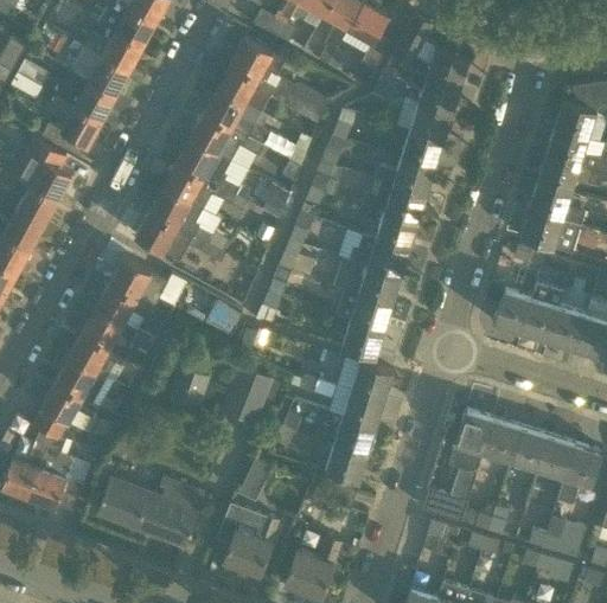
[(16,7),(0,0),(0,11),(11,17),(16,7)]
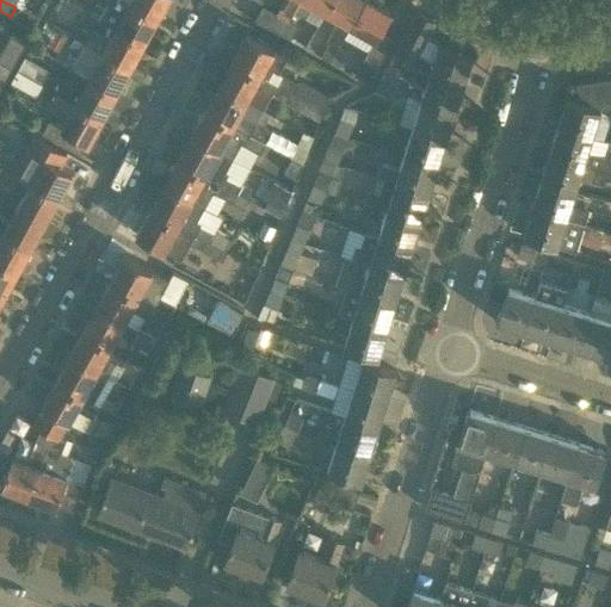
[(144,47),(158,23),(117,0),(96,0),(107,6),(99,22),(116,31),(144,47)]
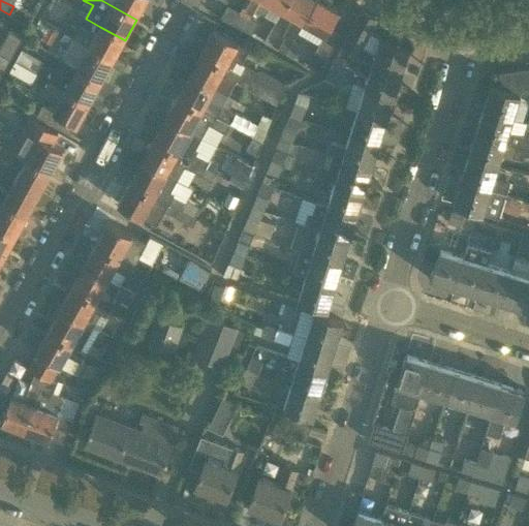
[(101,0),(136,20),(147,0),(101,0)]
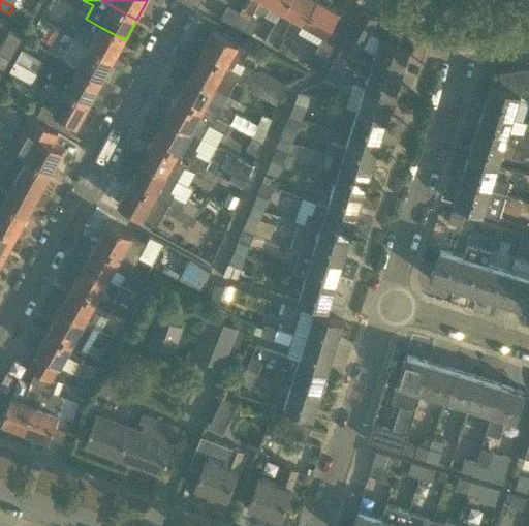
[(246,0),(238,14),(227,8),(221,21),(243,32),(249,20),(254,11),(260,0),(246,0)]
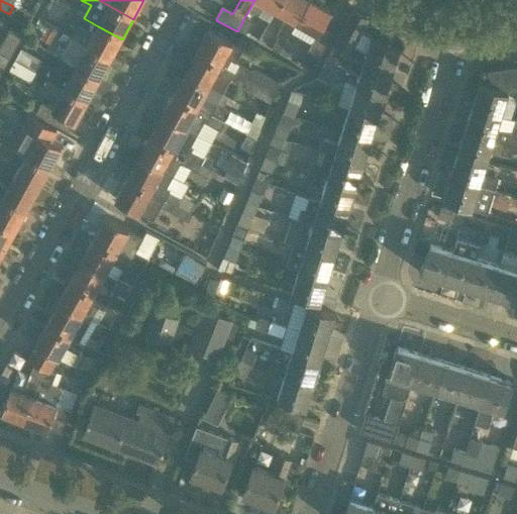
[(282,0),(254,0),(248,11),(259,17),(265,6),(276,12),(282,0)]
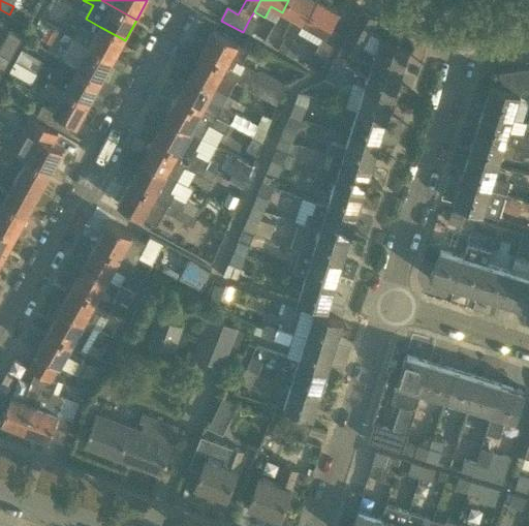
[(277,52),(285,56),(293,42),(304,25),(316,0),(315,0),(288,0),(282,12),(292,19),(283,37),(284,38),(277,52)]
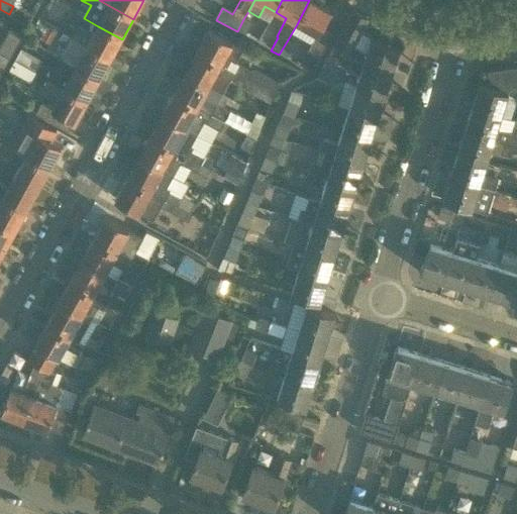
[(318,35),(321,29),(331,12),(309,0),(297,24),(317,35),(318,35)]
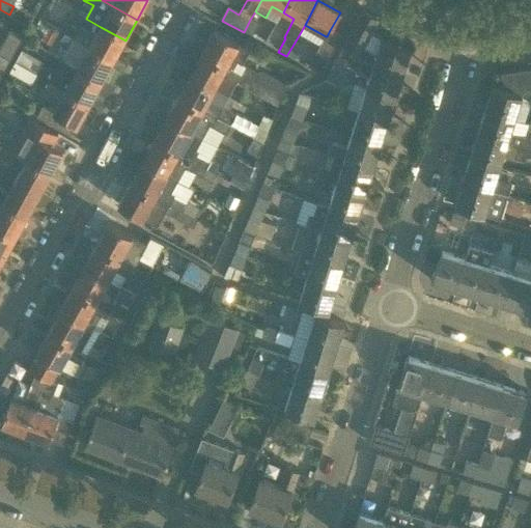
[(370,35),(372,32),(378,22),(363,14),(343,50),(373,65),(403,77),(411,51),(381,42),(370,35)]
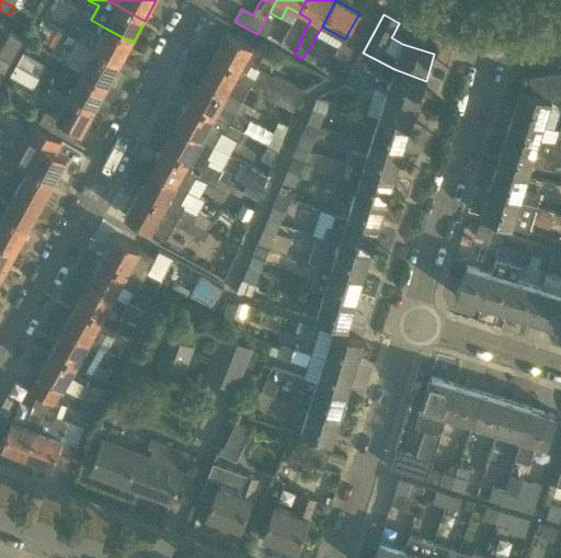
[(273,26),(264,21),(258,34),(266,40),(273,26)]
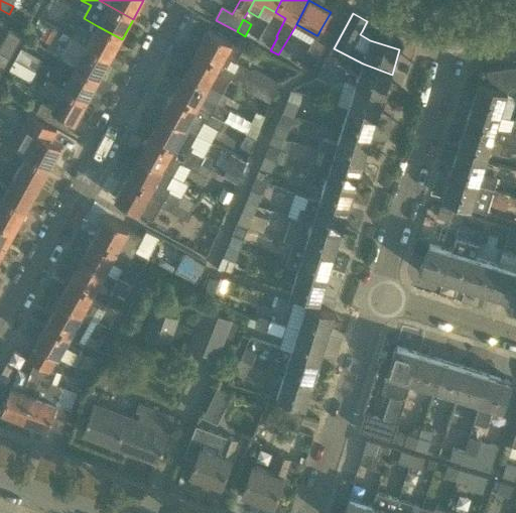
[(72,39),(110,60),(122,39),(98,26),(92,36),(77,28),(76,31),(62,23),(57,32),(72,39)]
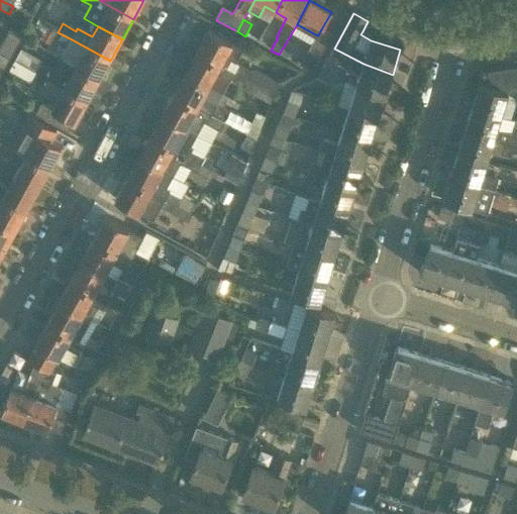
[(319,59),(331,35),(321,29),(318,35),(317,35),(307,53),(319,59)]
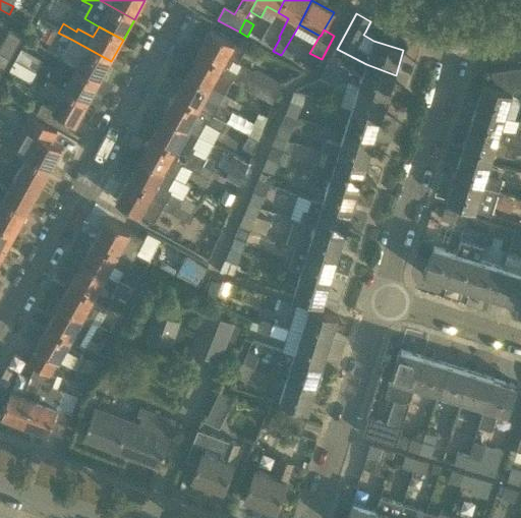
[(0,48),(0,55),(9,60),(21,39),(9,33),(0,48)]
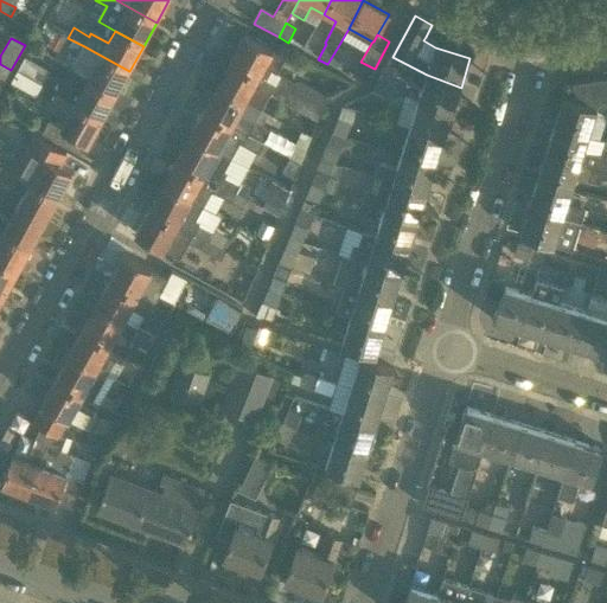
[(278,75),(286,61),(246,38),(231,63),(266,81),(270,71),(278,75)]
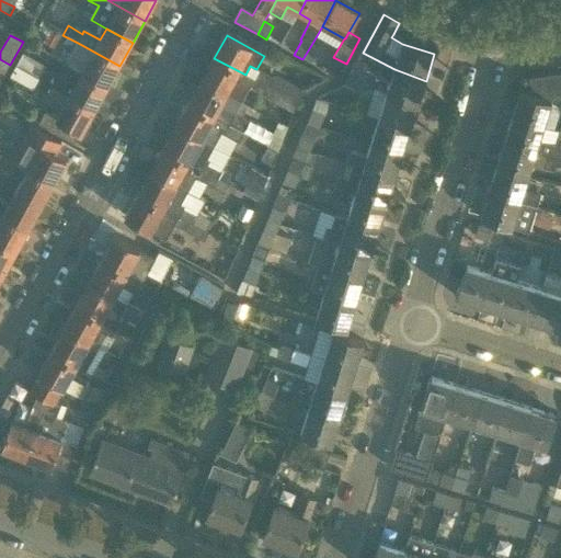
[(65,66),(106,89),(119,66),(78,43),(65,66)]
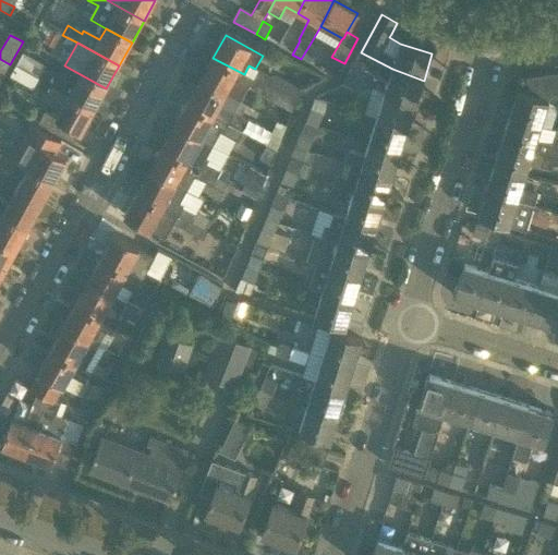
[(310,45),(301,59),(310,63),(317,49),(310,45)]
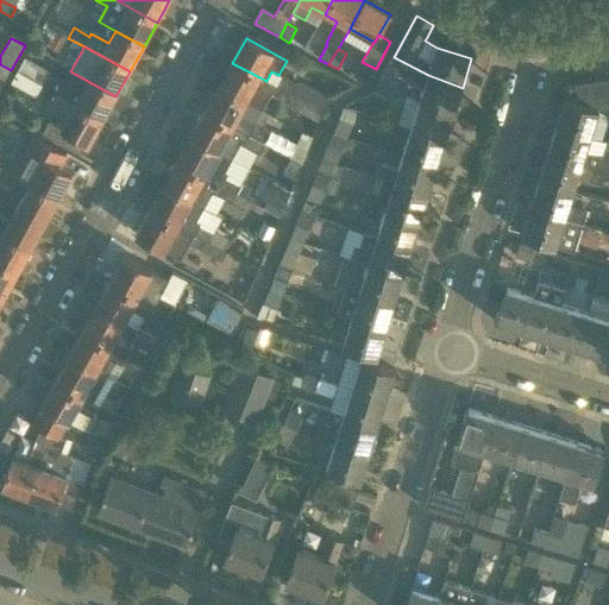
[(25,61),(18,74),(24,76),(24,77),(43,88),(48,77),(50,75),(25,61)]
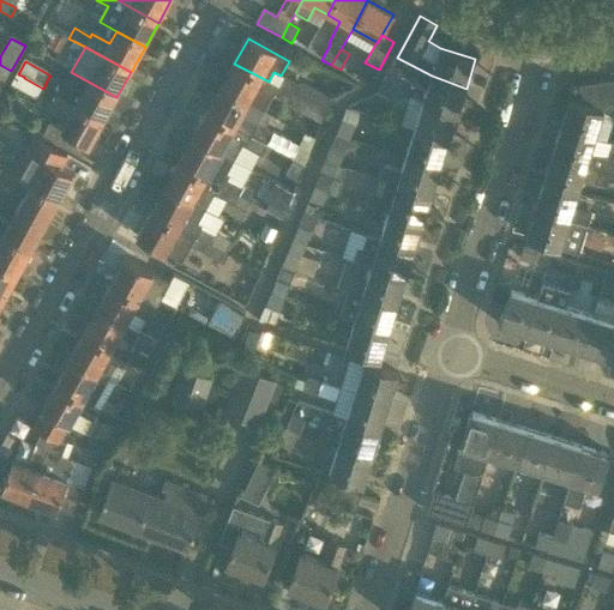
[(248,103),(254,91),(271,100),(272,98),(320,125),(325,113),(278,88),(269,82),(234,64),(221,88),(248,103)]
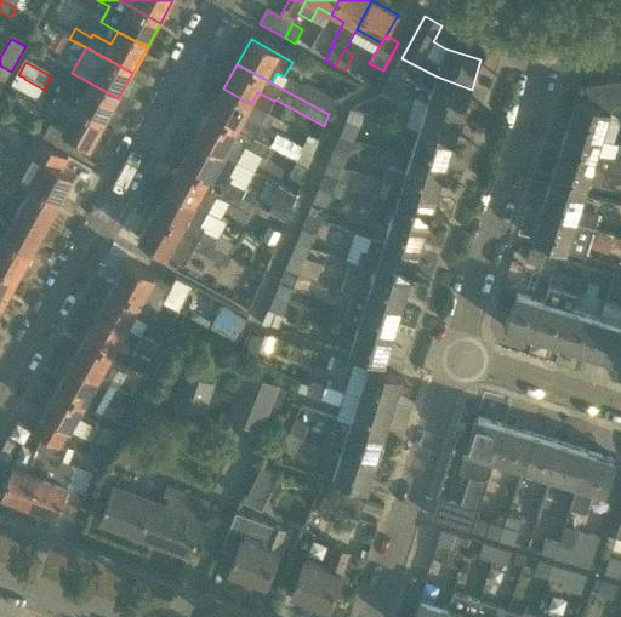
[(0,92),(11,72),(0,66),(0,92)]
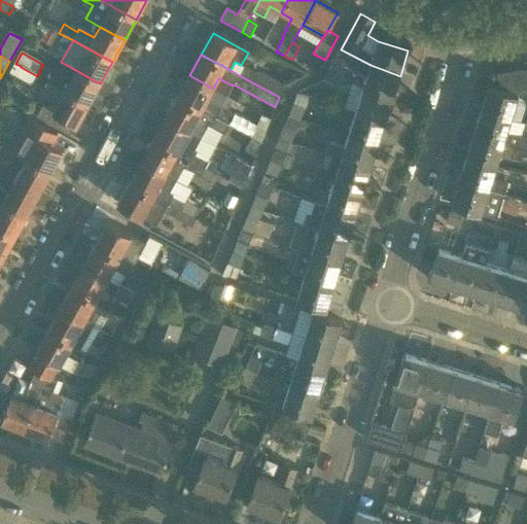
[(362,91),(393,99),(400,76),(371,65),(366,79),(344,66),(345,65),(335,60),(328,71),(339,77),(340,76),(363,89),(362,91)]
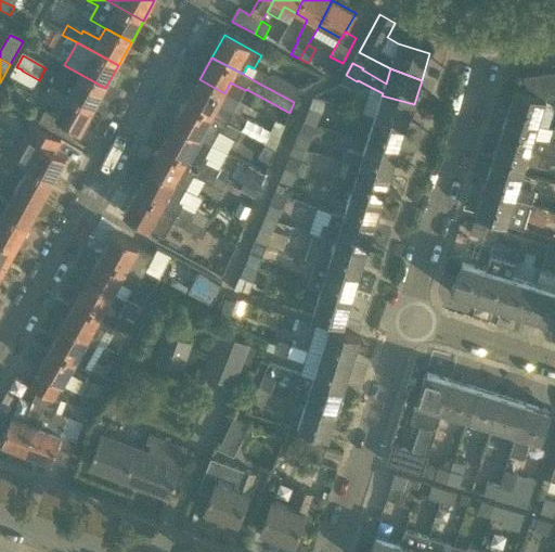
[(57,78),(43,71),(39,80),(93,111),(105,88),(64,65),(57,78)]
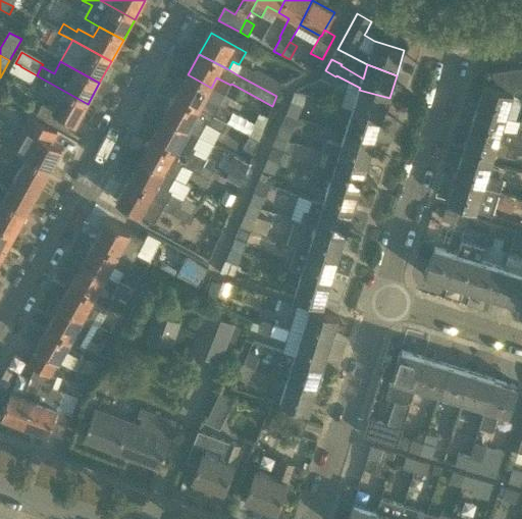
[(241,67),(237,74),(276,96),(281,85),(256,71),(254,74),(241,67)]
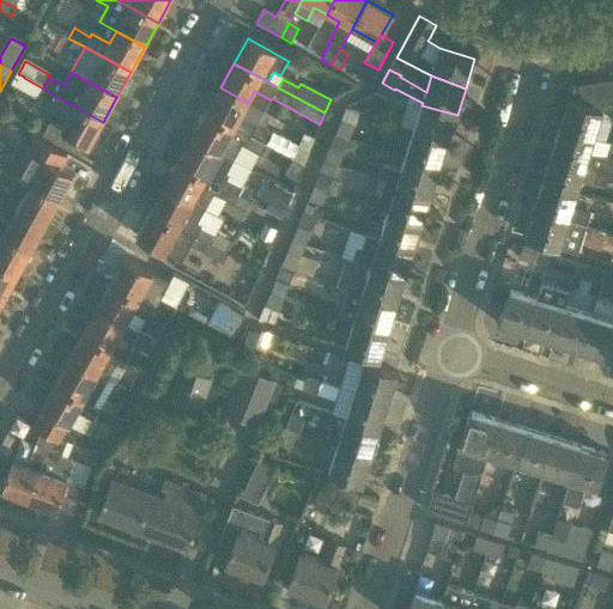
[(568,102),(559,131),(594,140),(602,113),(612,116),(612,80),(578,86),(578,87),(582,105),(568,102)]
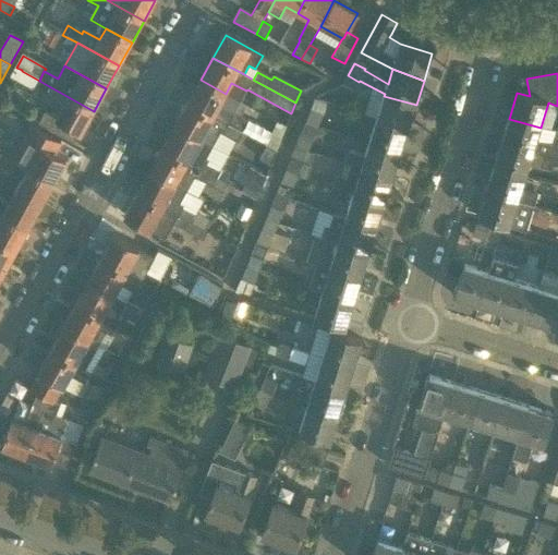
[(359,82),(348,75),(342,86),(353,93),(355,88),(359,82)]
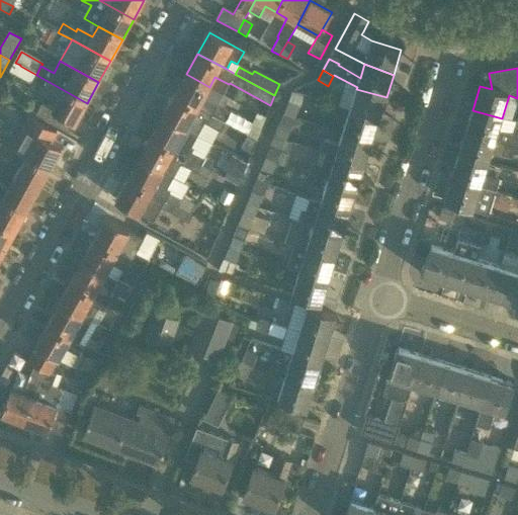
[(174,96),(225,123),(230,114),(202,99),(209,87),(186,74),(174,96)]
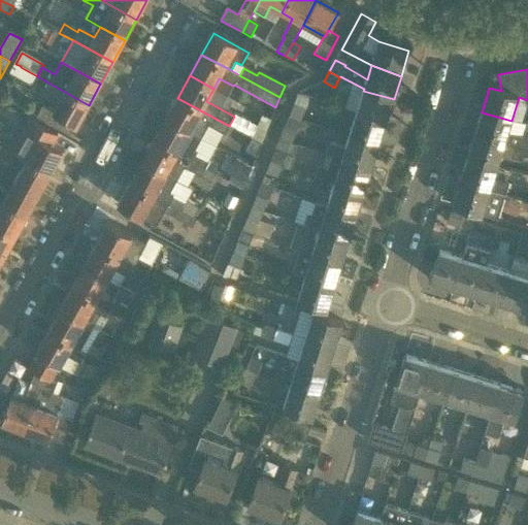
[(59,102),(53,113),(42,107),(36,118),(69,136),(75,126),(76,127),(89,105),(37,76),(32,84),(45,92),(44,94),(59,102)]
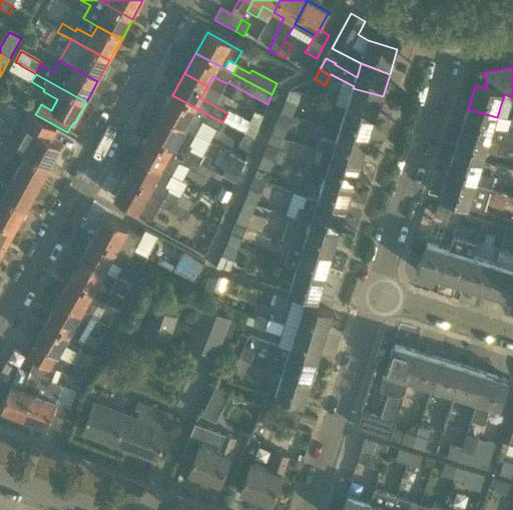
[(346,110),(375,119),(383,96),(353,88),(346,110)]
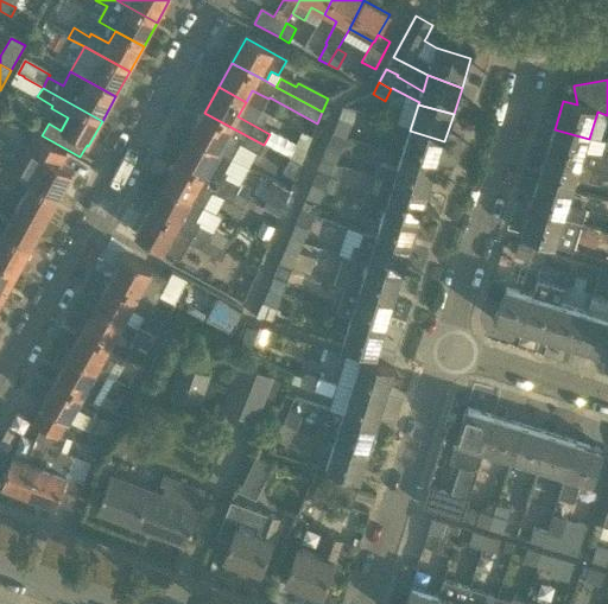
[(334,134),(346,140),(350,127),(354,129),(355,127),(354,126),(359,114),(344,108),(334,134)]
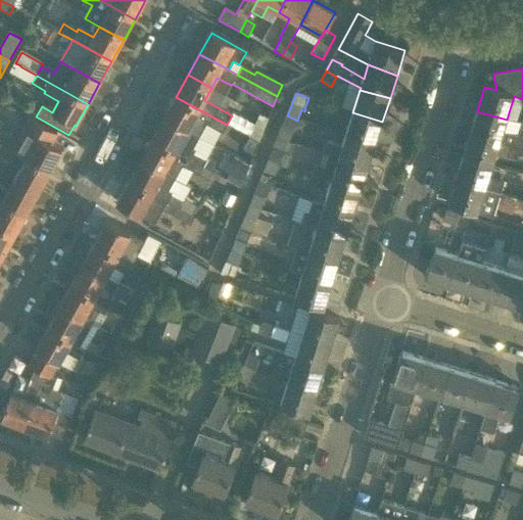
[(222,134),(227,125),(176,97),(163,119),(199,138),(206,125),(222,134)]
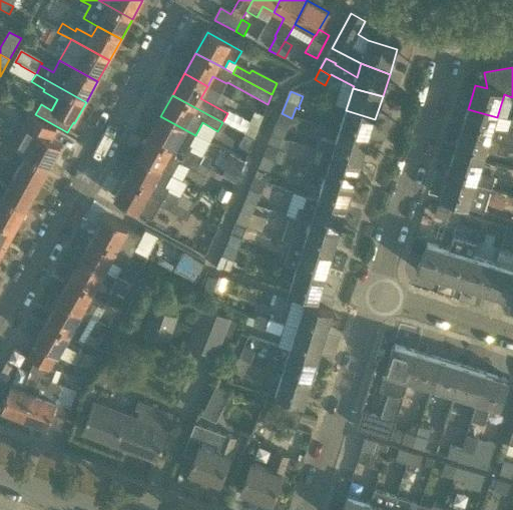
[(339,133),(368,142),(375,119),(346,110),(337,107),(330,130),(339,133)]
